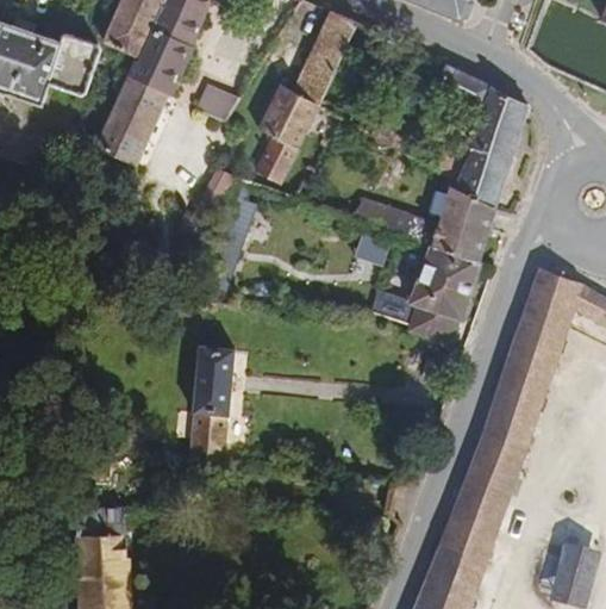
[(125,0),(106,45),(141,60),(164,0),(125,0)]
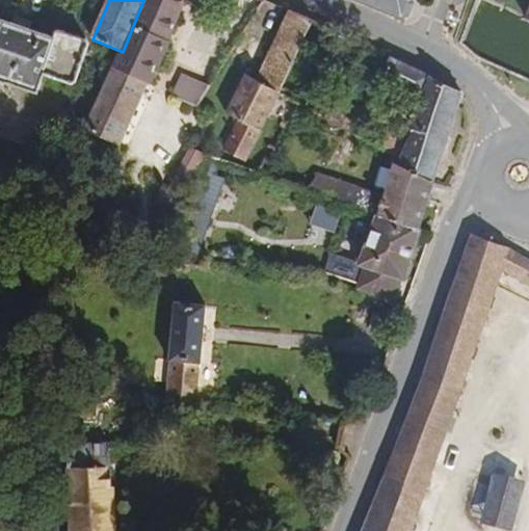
[(143,0),(123,52),(112,74),(147,88),(151,78),(184,0),(143,0)]
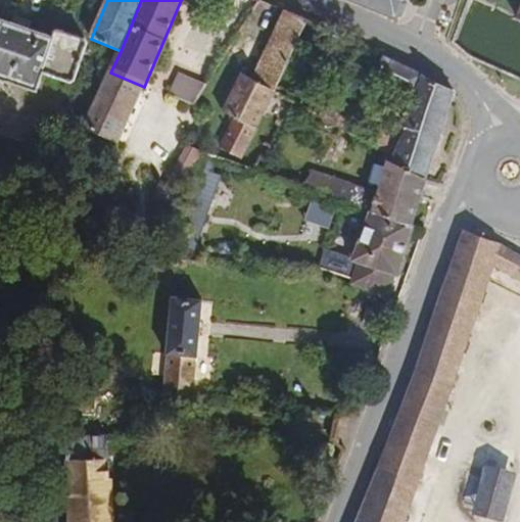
[(403,3),(404,0),(347,0),(395,20),(403,3)]
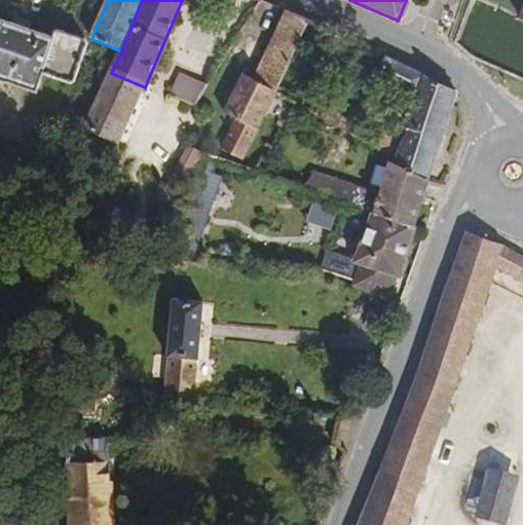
[(314,15),(286,6),(249,79),(240,75),(221,113),(230,117),(215,148),(240,159),(271,91),(314,15)]
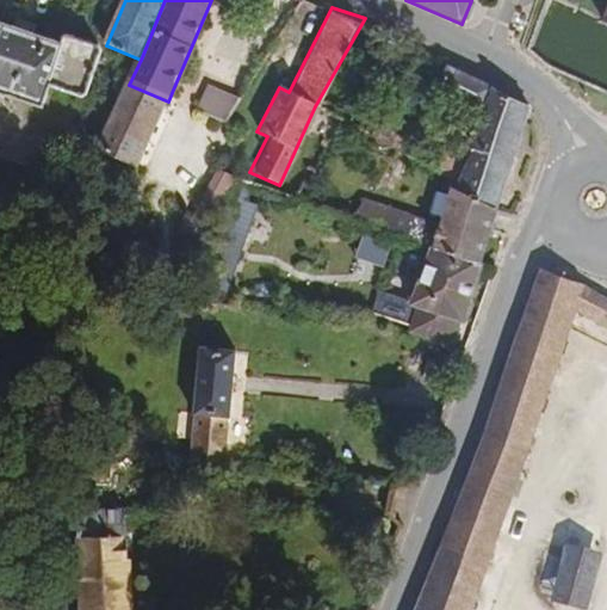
[(84,99),(101,49),(68,37),(64,48),(0,24),(0,92),(44,108),(51,87),(84,99)]
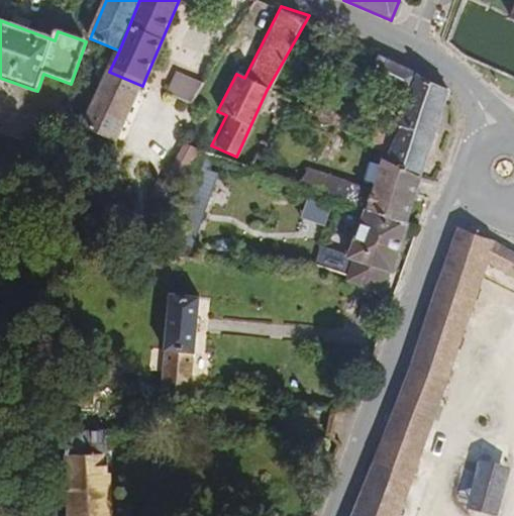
[(381,161),(423,173),(456,90),(382,52),(370,80),(403,96),(391,125),(371,117),(368,126),(351,120),(345,133),(385,149),(381,161)]
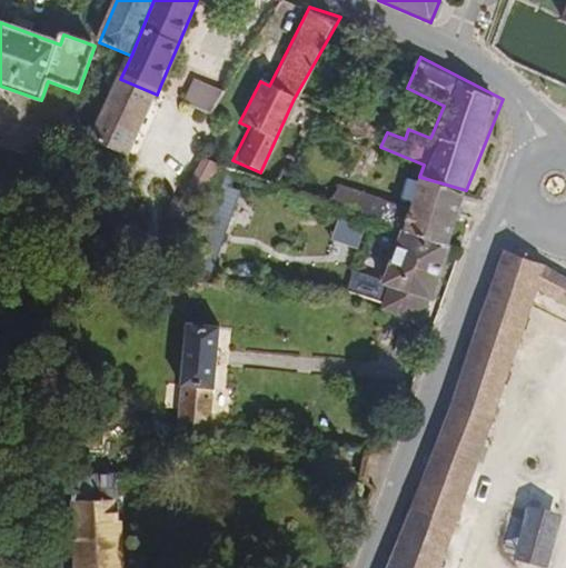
[(157,95),(120,79),(92,139),(128,156),(157,95)]
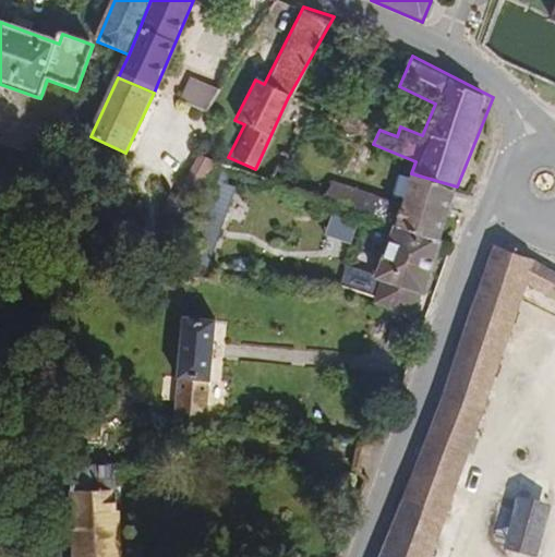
[(193,79),(183,98),(212,111),(220,92),(193,79)]
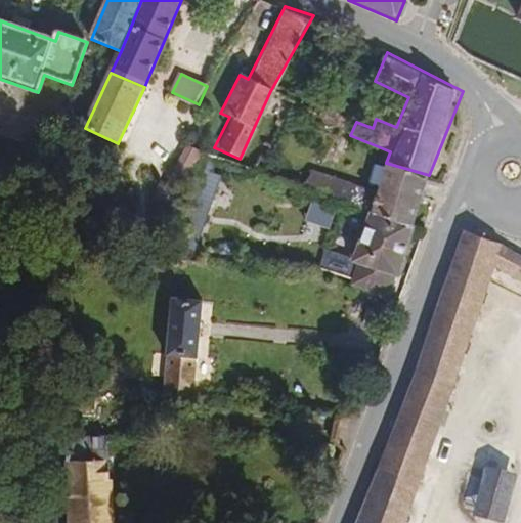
[(328,93),(315,115),(337,127),(349,105),(328,93)]
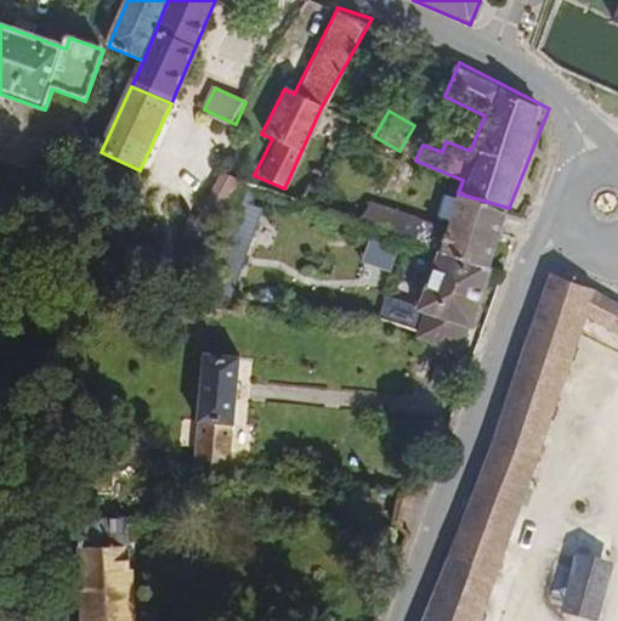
[(225,171),(214,198),(241,209),(251,182),(225,171)]
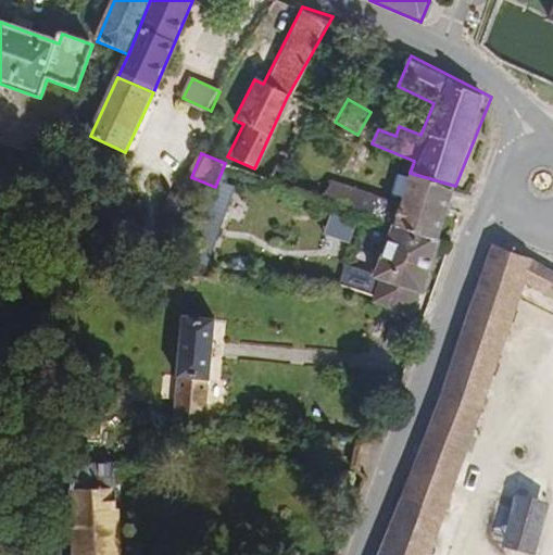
[(319,200),(391,222),(440,237),(455,186),(410,173),(404,171),(396,199),(387,196),(386,200),(325,181),(319,200)]
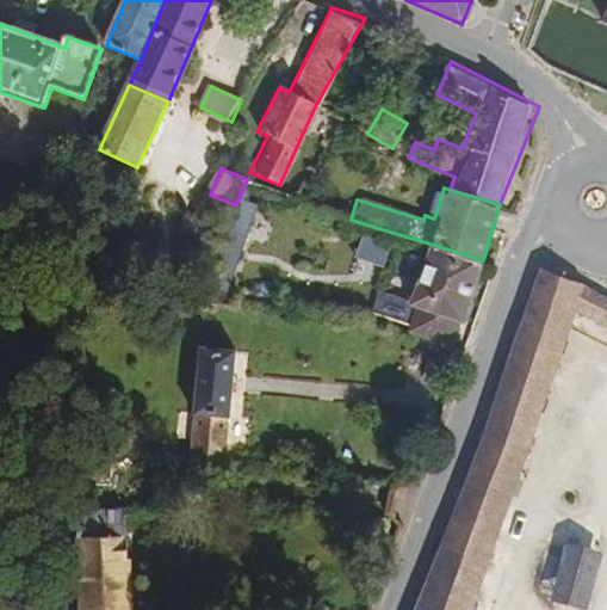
[(416,301),(408,331),(456,343),(463,316),(469,318),(483,260),(429,244),(414,300),(416,301)]
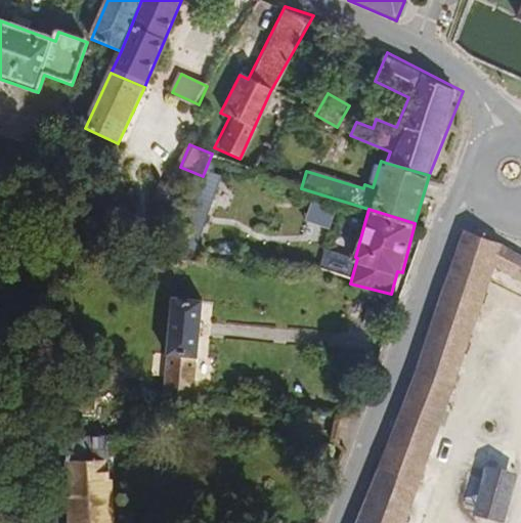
[(462,230),(360,522),(405,522),(493,274),(495,269),(520,281),(520,256),(503,247),(503,244),(462,230)]
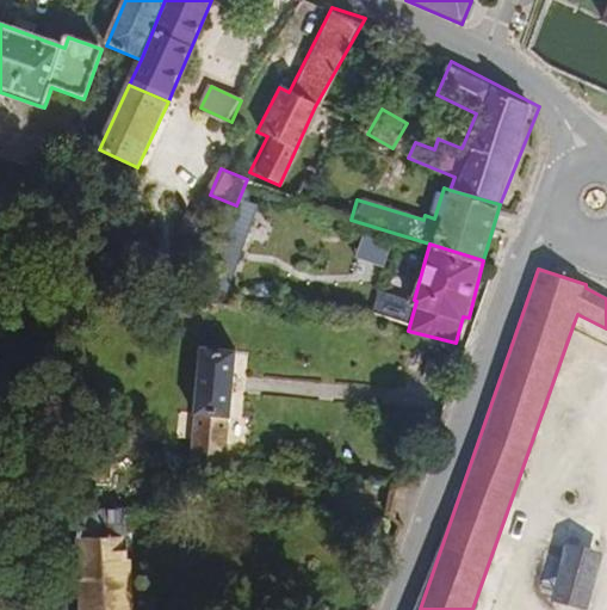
[(203,347),(192,461),(227,464),(230,419),(236,420),(243,352),(203,347)]
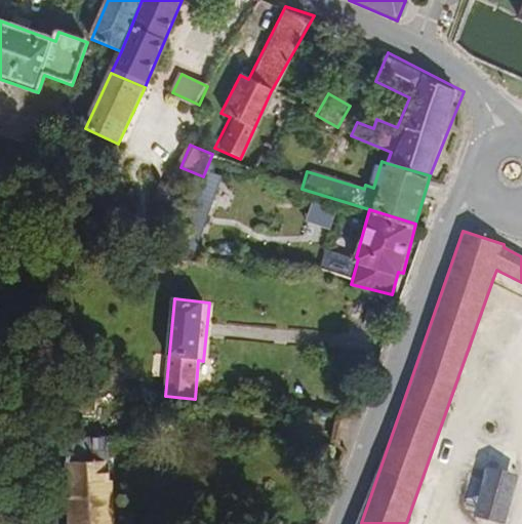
[(379,315),(393,320),(397,306),(384,301),(379,315)]
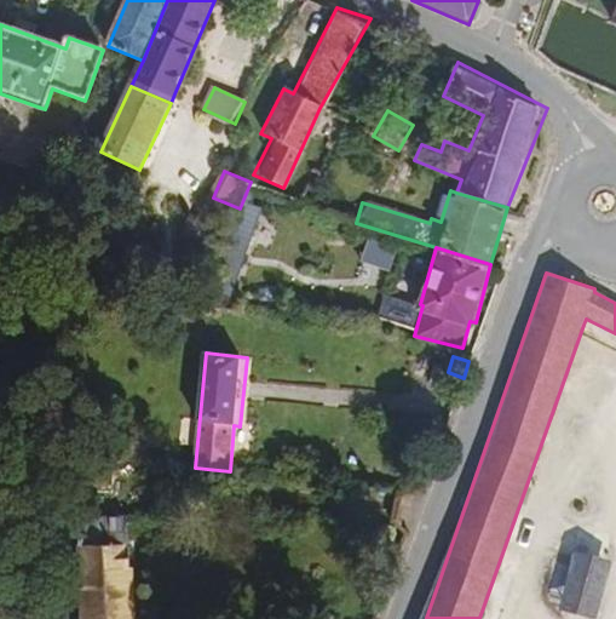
[(119,459),(87,457),(88,466),(117,469),(119,459)]
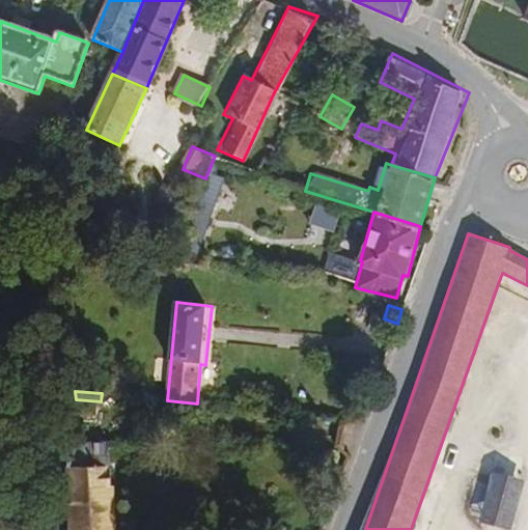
[(70,451),(65,448),(65,486),(112,485),(111,447),(70,451)]
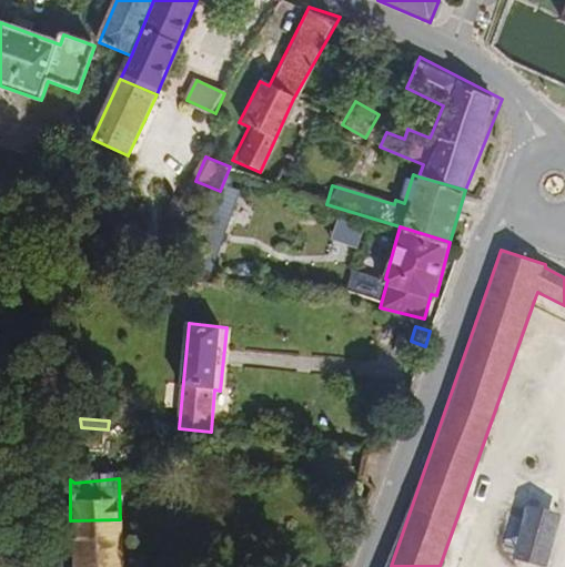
[(533,500),(520,558),(551,565),(562,509),(533,500)]
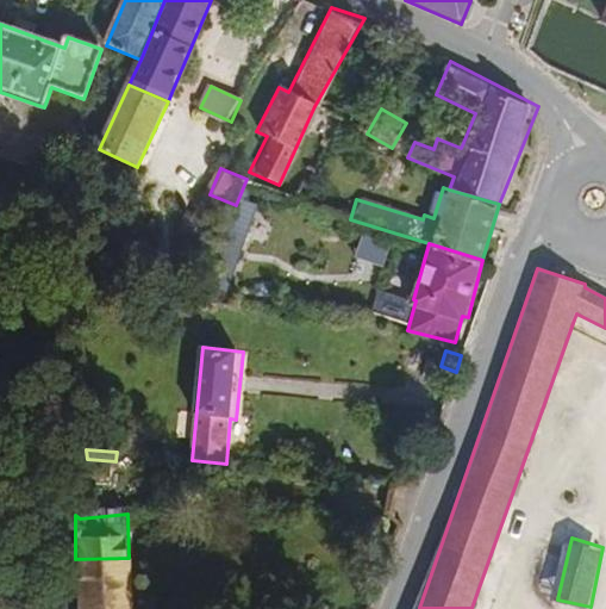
[(127,608),(129,558),(75,559),(74,608),(127,608)]
